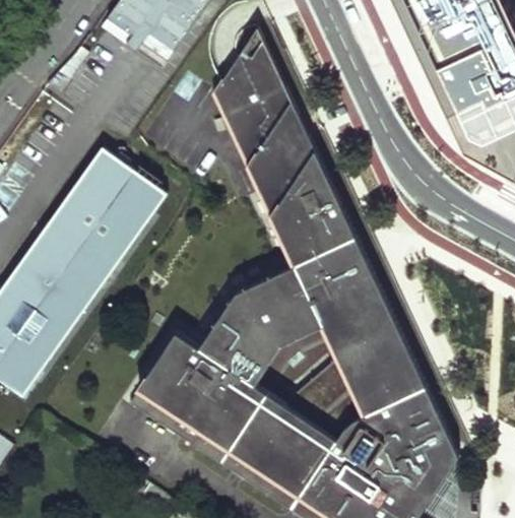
[(207,0),(117,0),(98,28),(158,71),(207,0)]
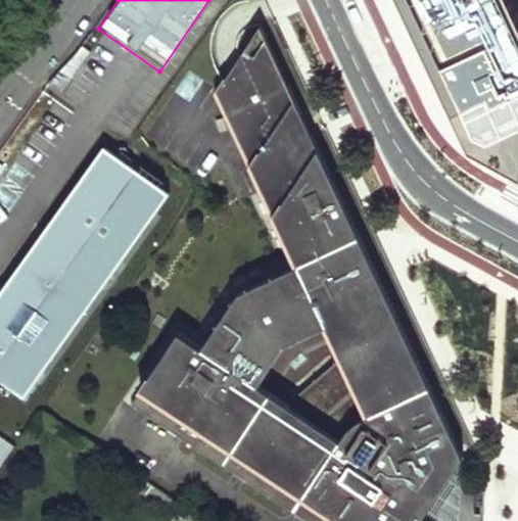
[(394,0),(463,145),(517,176),(517,30),(504,0),(394,0)]
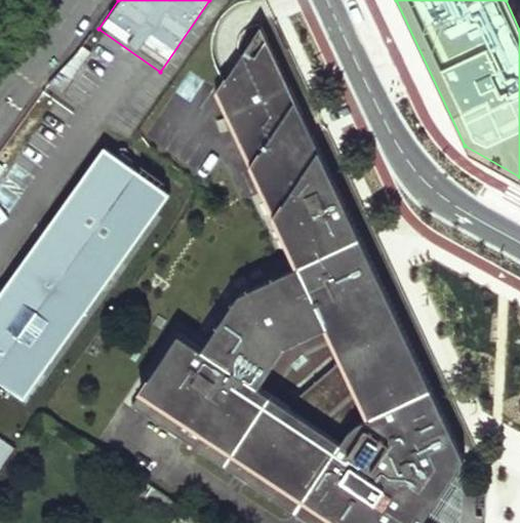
[(258,28),(243,51),(253,58),(265,41),(258,28)]
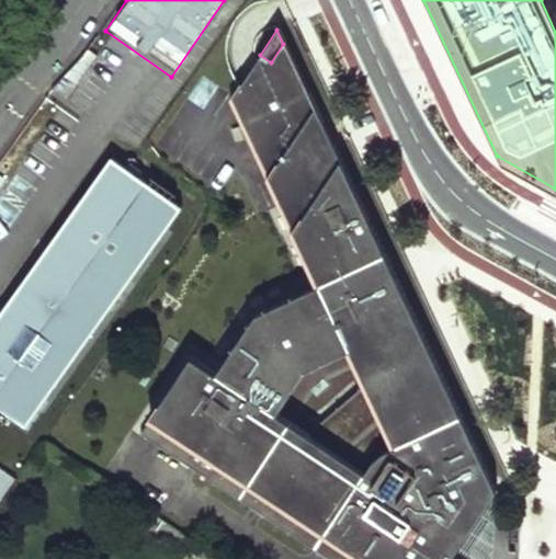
[(271,63),(260,55),(229,102),(240,125),(306,94),(283,44),(271,63)]
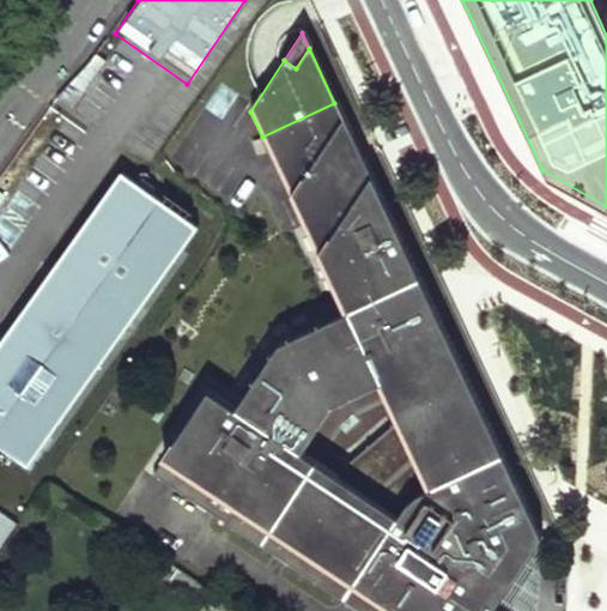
[(152,472),(150,477),(352,610),(489,610),(493,603),(503,609),(527,573),(522,569),(529,558),(524,556),(532,544),(519,536),(529,519),(513,508),(519,498),(334,103),(262,137),(345,314),(274,346),(234,410),(206,392),(152,472)]
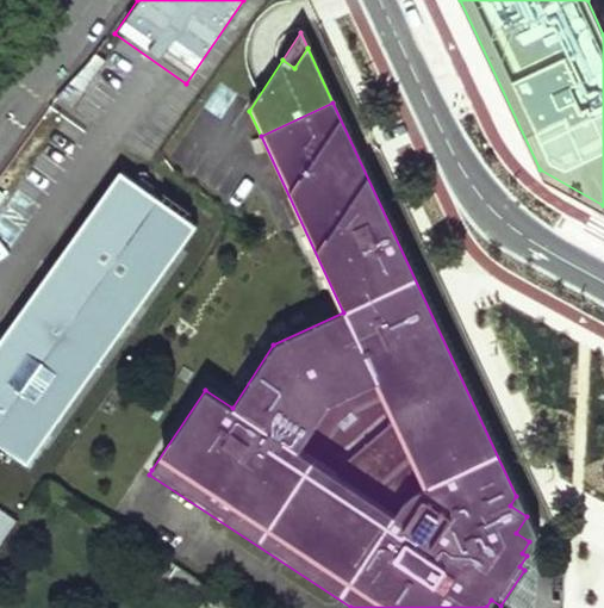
[(118,172),(0,337),(0,448),(27,467),(198,228),(118,172)]
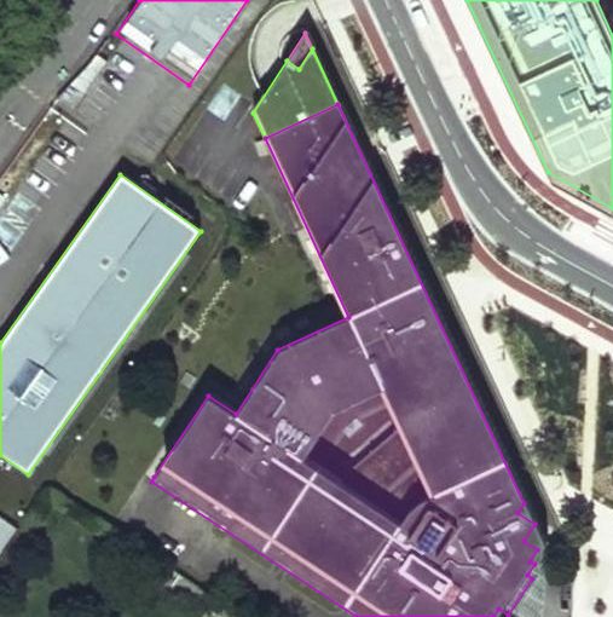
[(0,547),(12,529),(0,520),(0,547)]
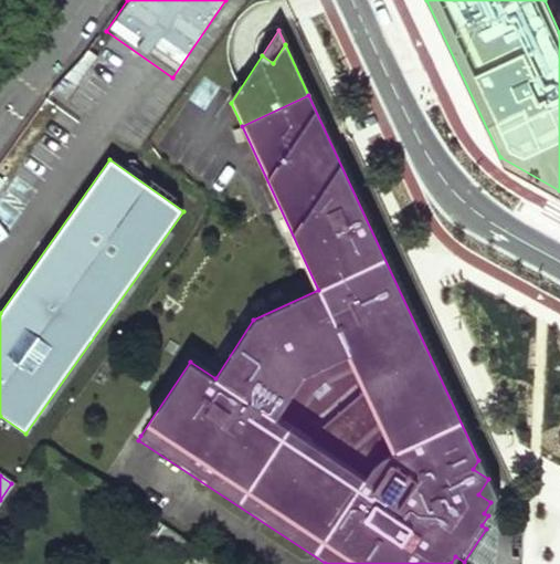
All buildings are outlined.
